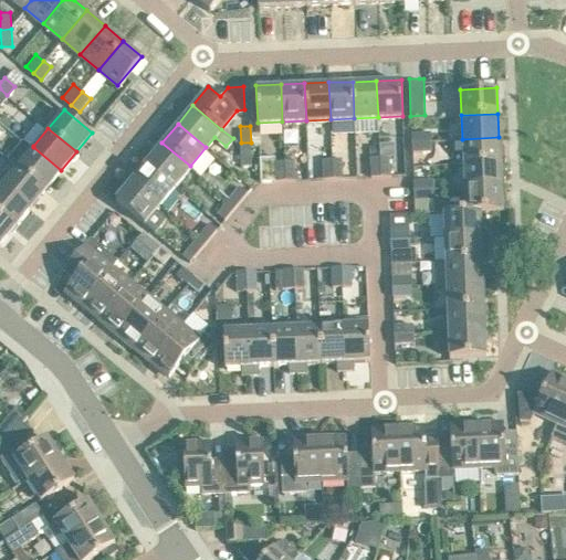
[(411,141),(430,140),(429,130),(411,131),(411,141)]
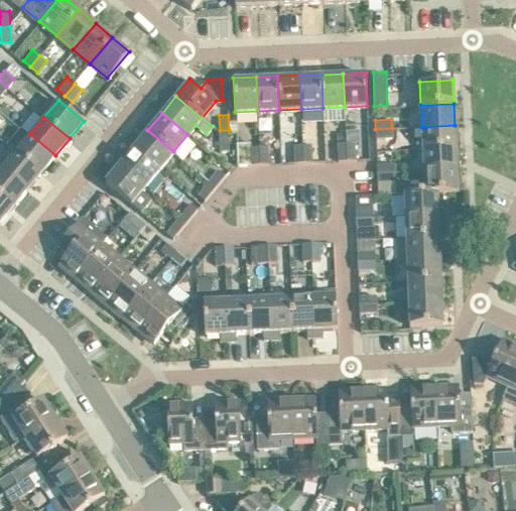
[(422,148),(456,147),(455,125),(421,127),(422,137),(413,137),(413,147),(422,147),(422,148)]
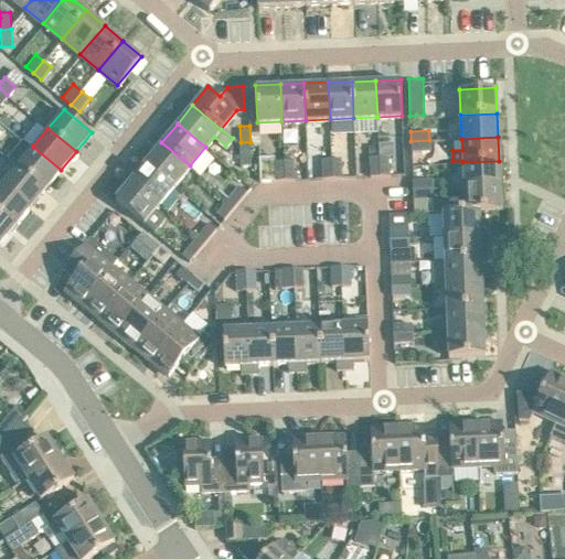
[(45,187),(61,170),(33,147),(33,146),(23,138),(8,156),(18,164),(45,187)]
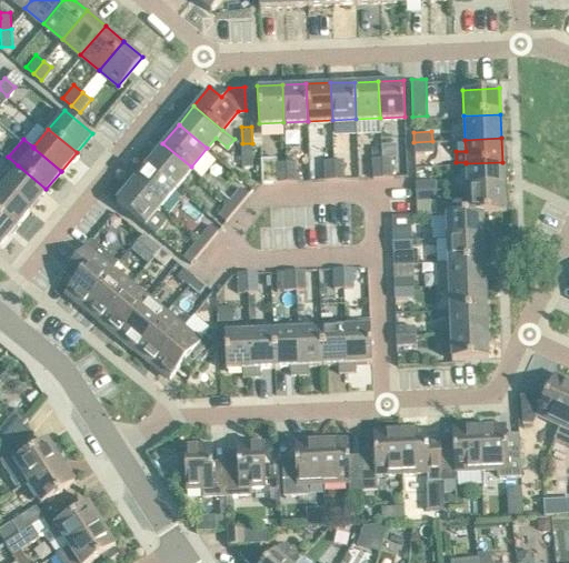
[(415,152),(432,151),(432,141),(413,142),(415,152)]
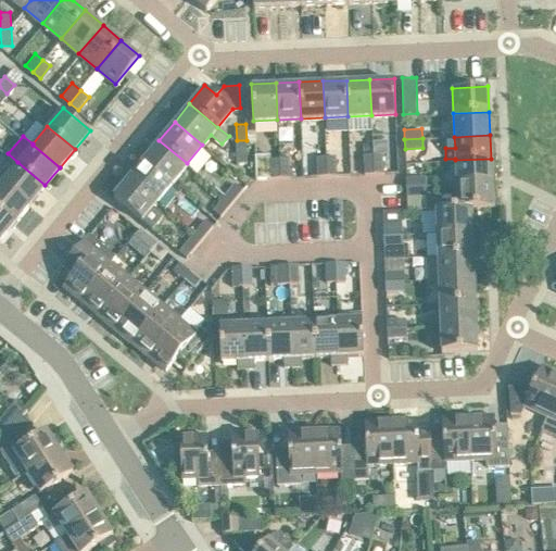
[(173,180),(187,163),(159,140),(144,158),(173,180)]
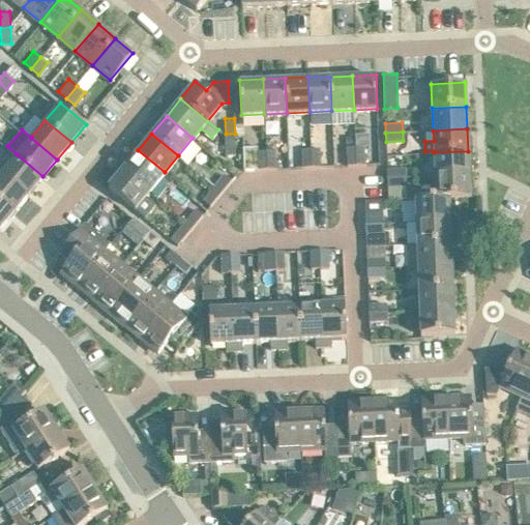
[(227,151),(236,150),(235,134),(226,134),(227,151)]
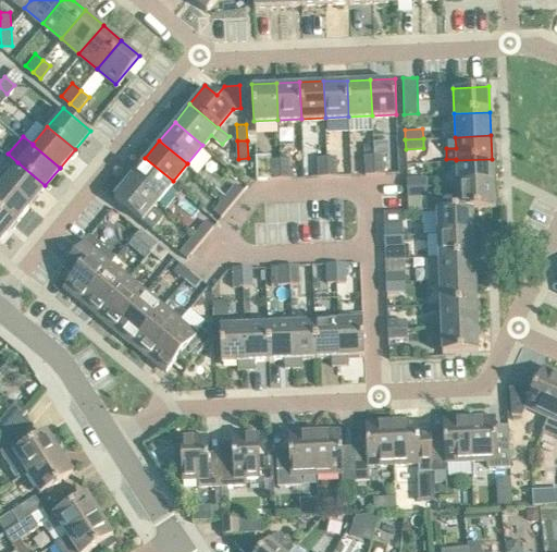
[(270,158),(270,151),(255,152),(256,176),(281,175),(280,158),(270,158)]
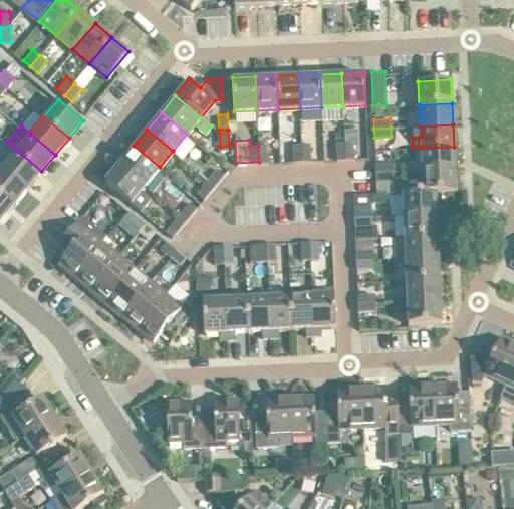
[(336,159),(345,159),(344,142),(335,142),(336,159)]
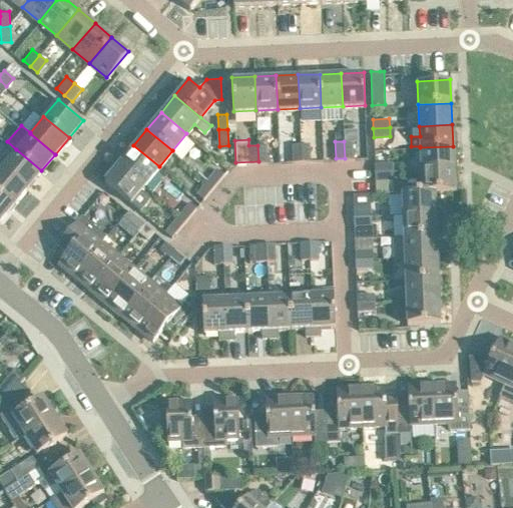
[(345,158),(346,158),(354,158),(354,141),(344,141),(345,158)]
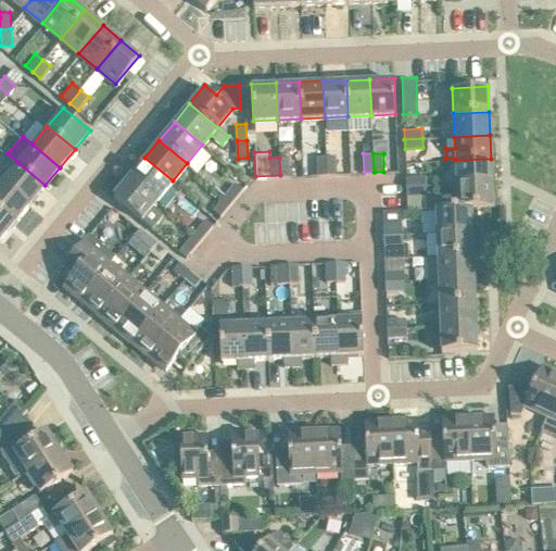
[(327,174),(338,173),(337,154),(326,155),(327,174)]
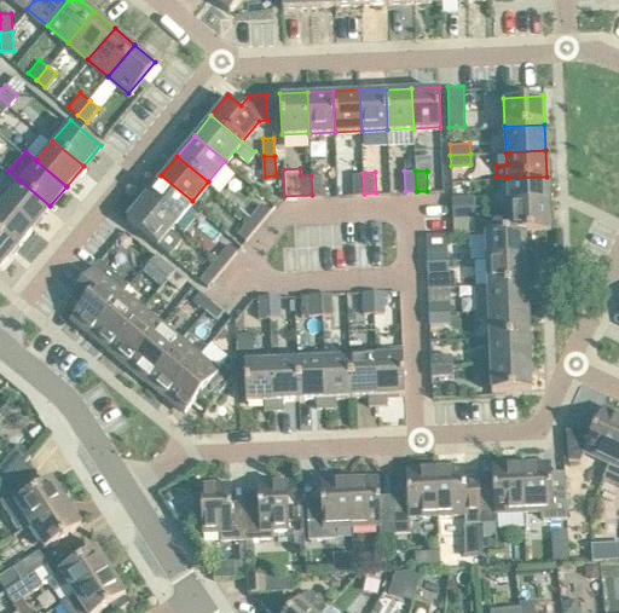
[(353,194),(364,194),(363,173),(352,173),(353,194)]
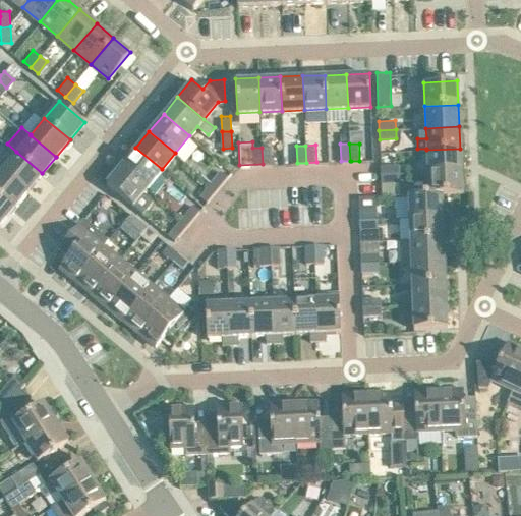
[(263,164),(272,164),(271,147),(262,148),(263,164)]
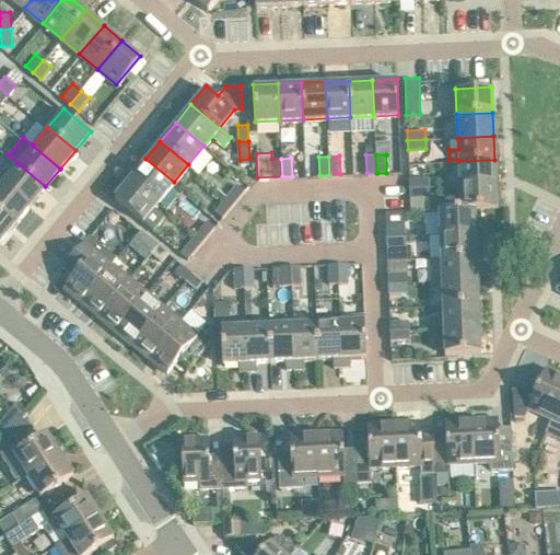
[(159,200),(174,182),(146,159),(130,177),(159,200)]
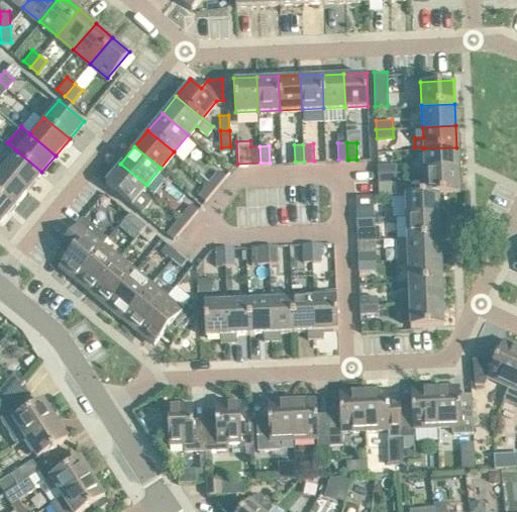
[(424,170),(457,169),(456,147),(423,148),(424,170)]
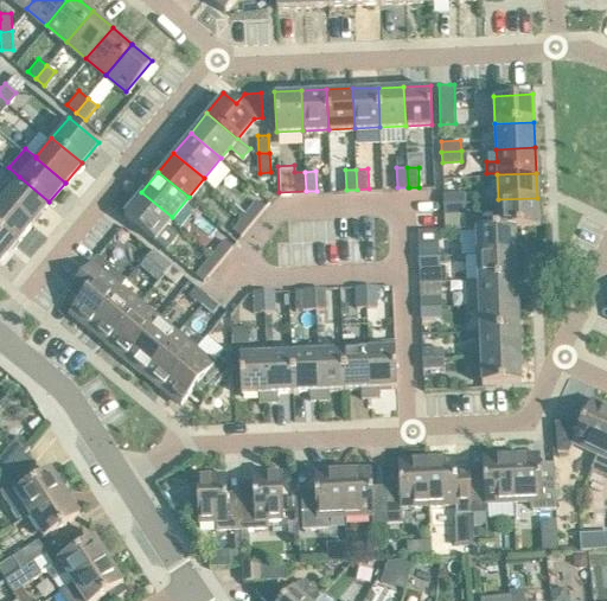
[(32,222),(49,202),(19,177),(2,197),(32,222)]
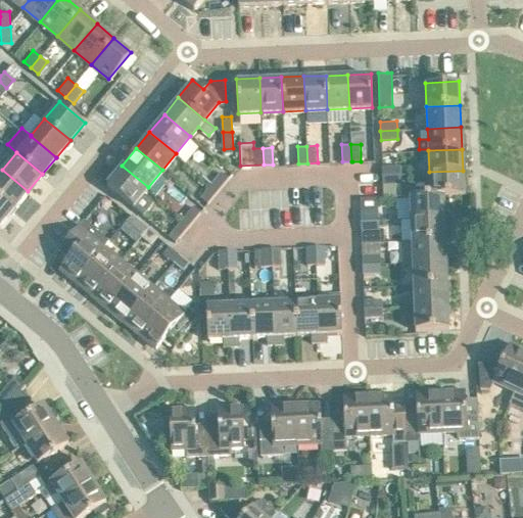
[(382,175),(399,174),(398,165),(382,166),(382,175)]
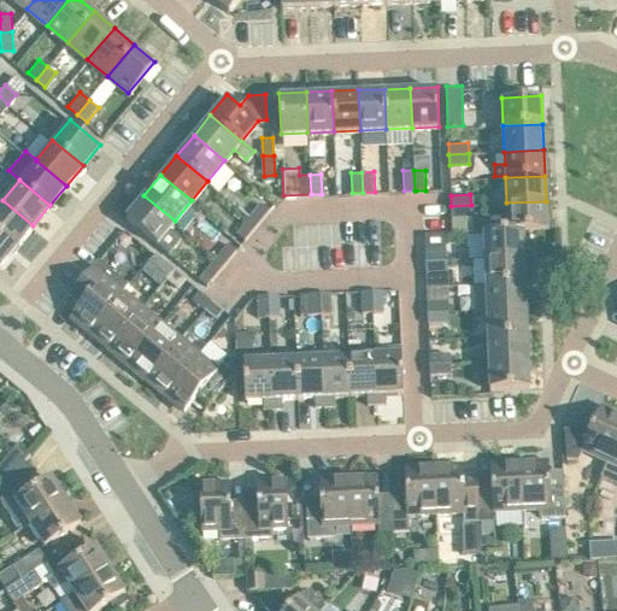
[(169,251),(181,236),(170,227),(175,221),(144,195),(127,216),(157,242),(169,251)]
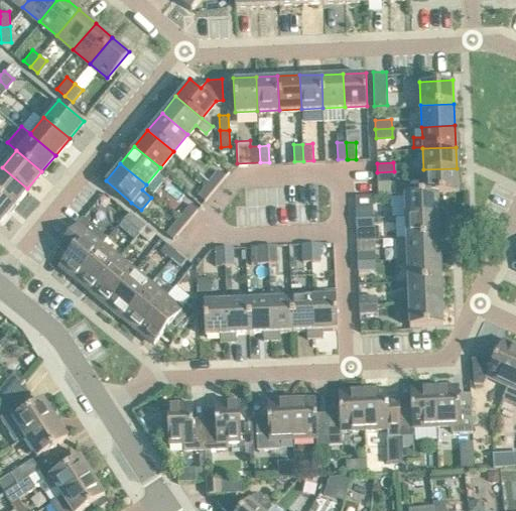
[(0,194),(13,205),(27,188),(2,167),(0,169),(0,194)]
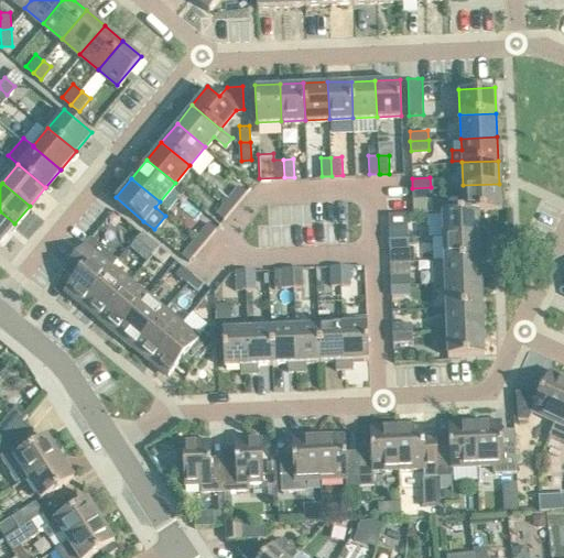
[(235,204),(247,189),(239,183),(227,197),(235,204)]
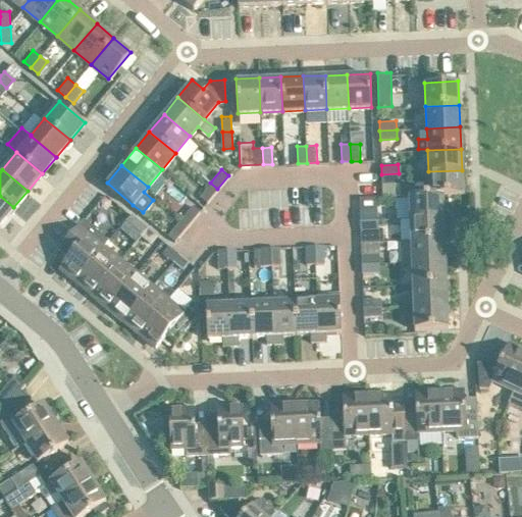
[(429,194),(434,194),(442,194),(442,193),(463,193),(462,170),(428,171),(429,194)]
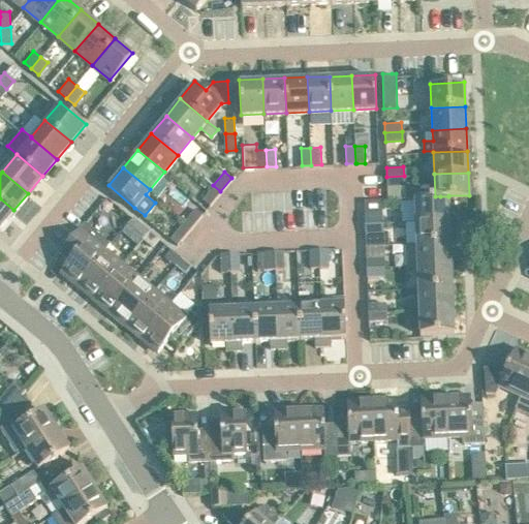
[(387,184),(389,184),(404,183),(404,176),(386,177),(387,184)]
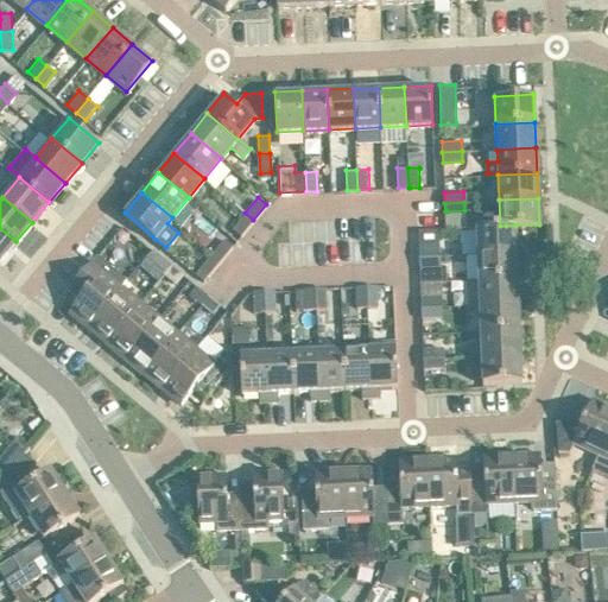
[(241,233),(253,220),(245,213),(233,226),(241,233)]
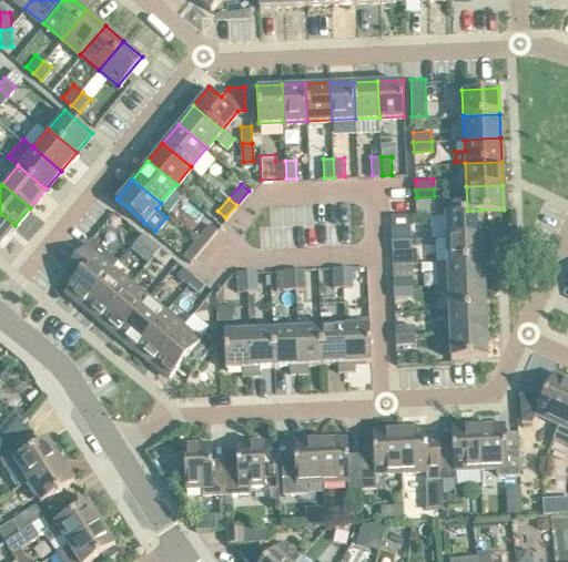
[(482,211),(473,211),(467,211),(444,212),(445,236),(483,234),(482,211)]
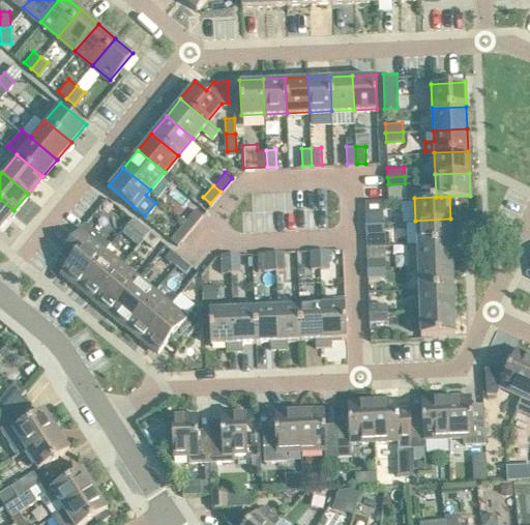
[(0,227),(13,210),(0,199),(0,227)]
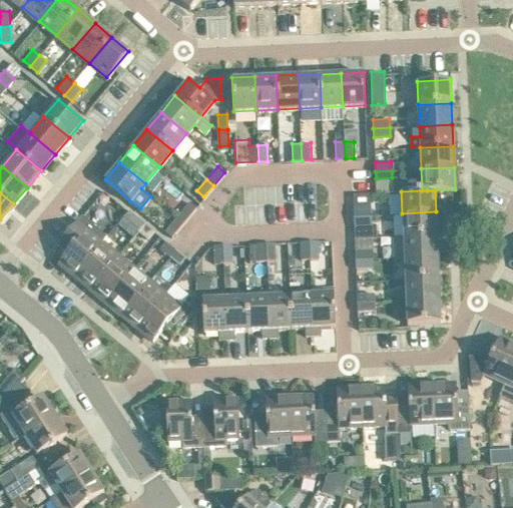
[(185,218),(196,205),(189,199),(178,211),(185,218)]
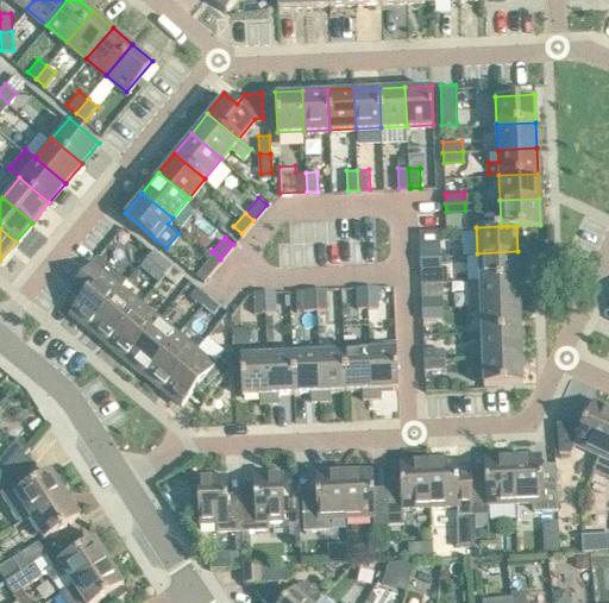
[(420,256),(439,255),(439,245),(419,246),(420,256)]
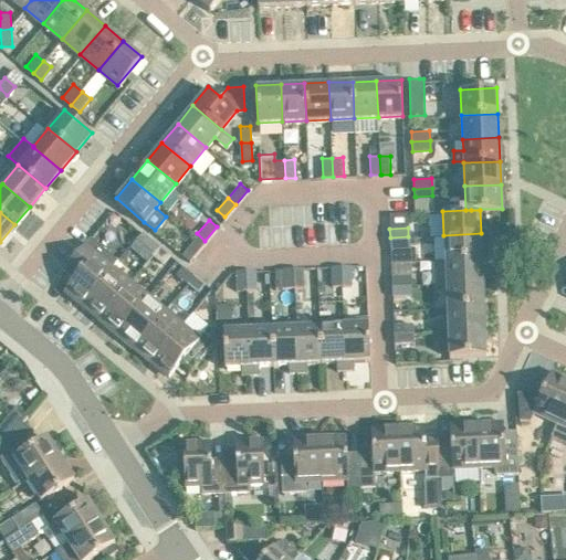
[(189,259),(195,253),(205,241),(197,233),(181,252),(189,259)]
